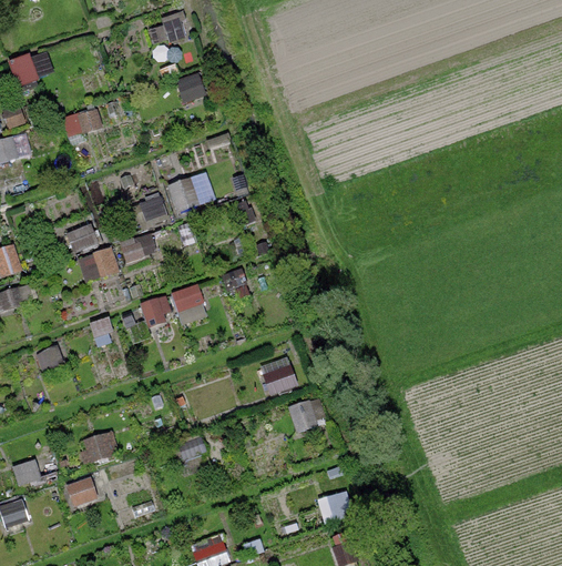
[(17,86),(38,78),(29,53),(7,61),(17,86)]
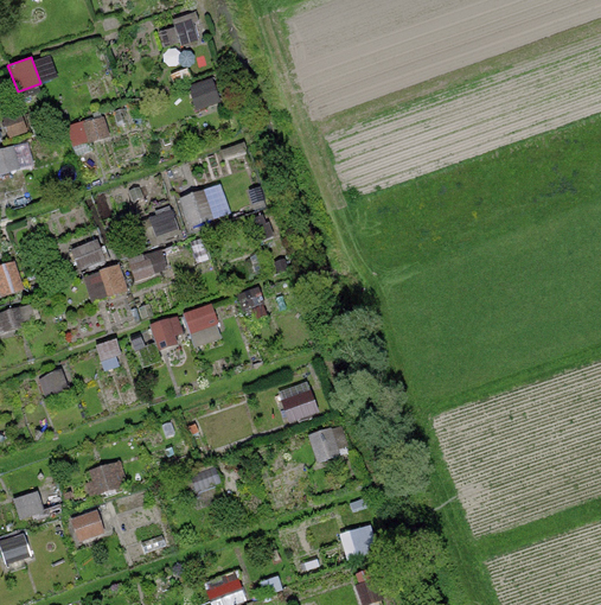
[(103,114),(68,123),(74,144),(109,133),(103,114)]
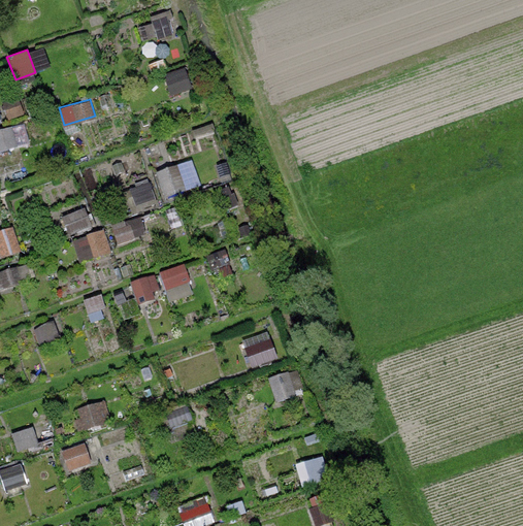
[(0,149),(15,148),(12,127),(0,128),(0,149)]
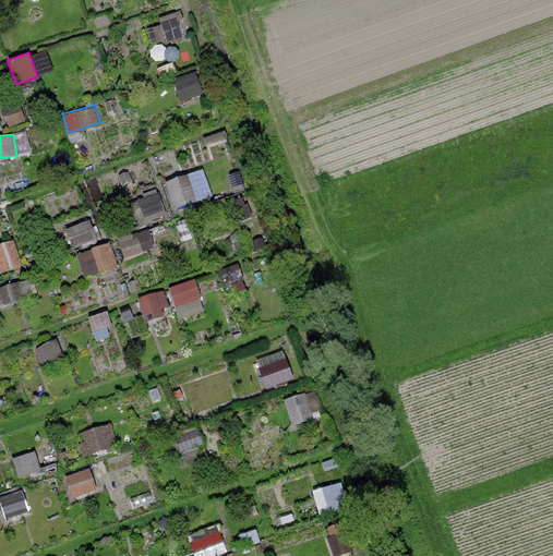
[(203,169),(165,179),(171,206),(209,196),(203,169)]
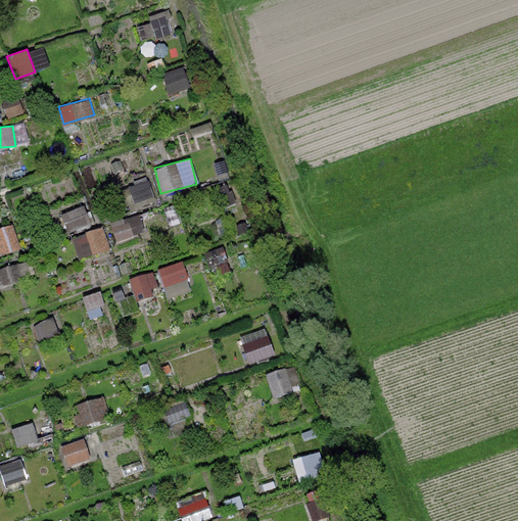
[(123,185),(131,209),(155,201),(147,177),(123,185)]
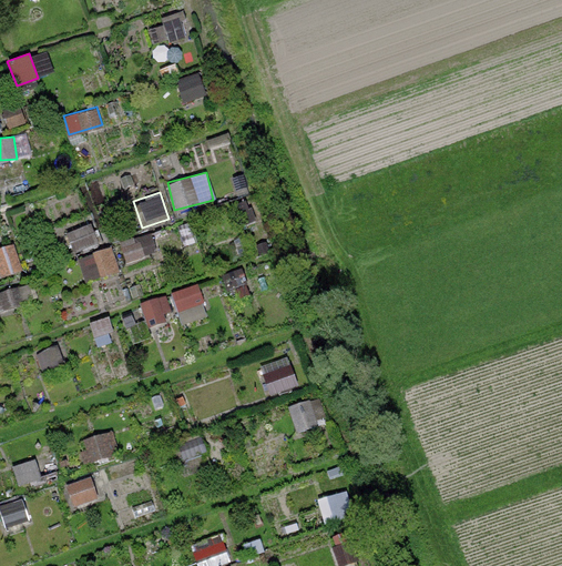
[(68,228),(71,250),(102,245),(100,223),(68,228)]
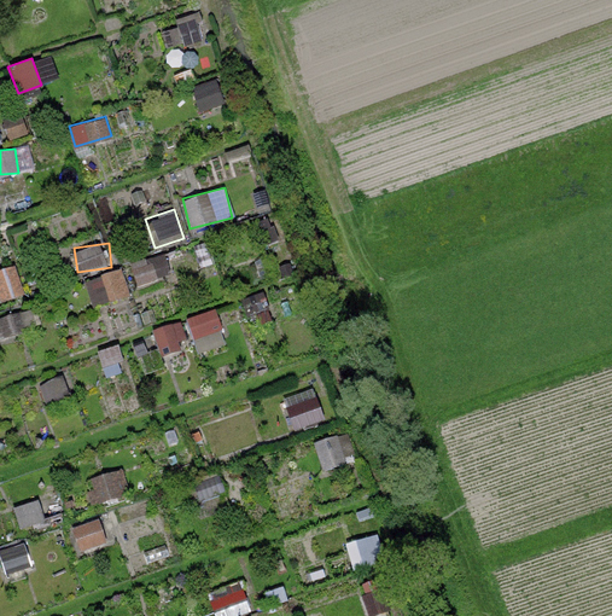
[(130,260),(135,283),(170,274),(165,251),(130,260)]
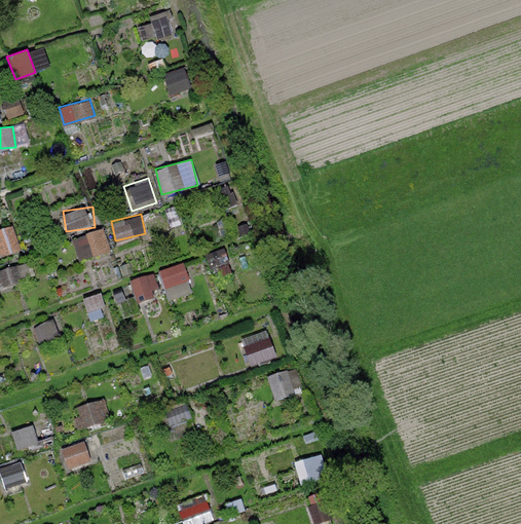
[(0,256),(21,250),(12,225),(0,229),(0,256)]
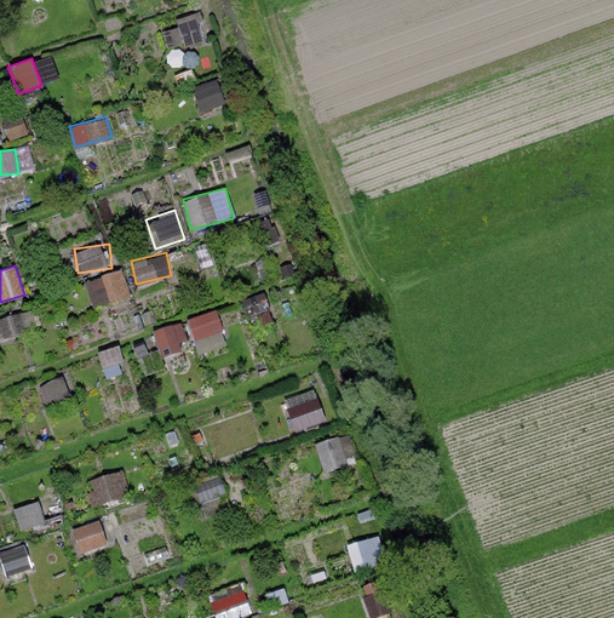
[(93,309),(131,297),(121,267),(84,280),(93,309)]
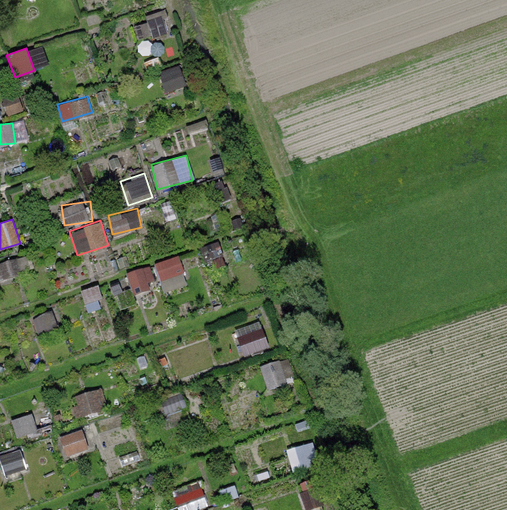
[(153,263),(160,281),(185,272),(178,253),(153,263)]
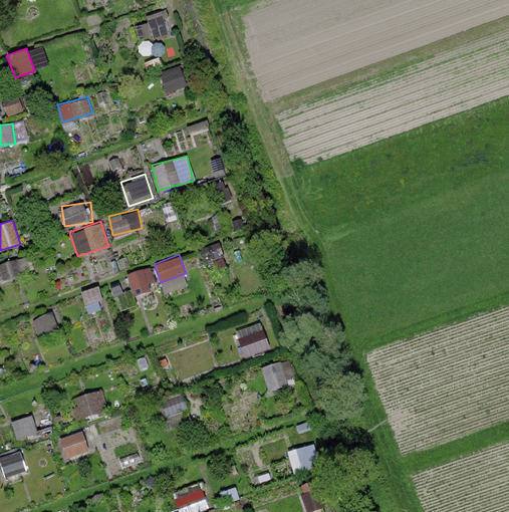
[(146,266),(124,276),(134,296),(155,287),(146,266)]
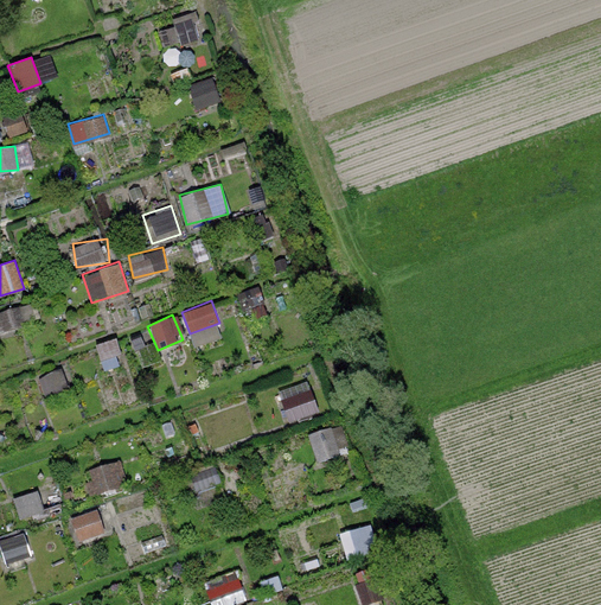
[(306,379),(277,390),(291,422),(319,411),(306,379)]
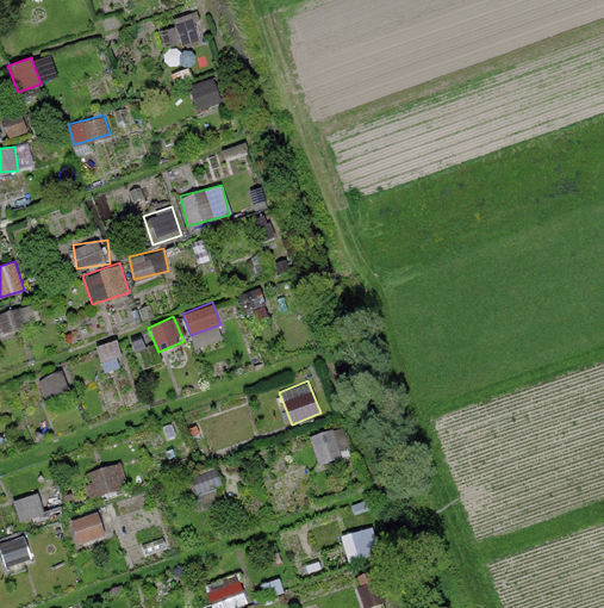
[(310,436),(318,460),(349,451),(341,426),(310,436)]
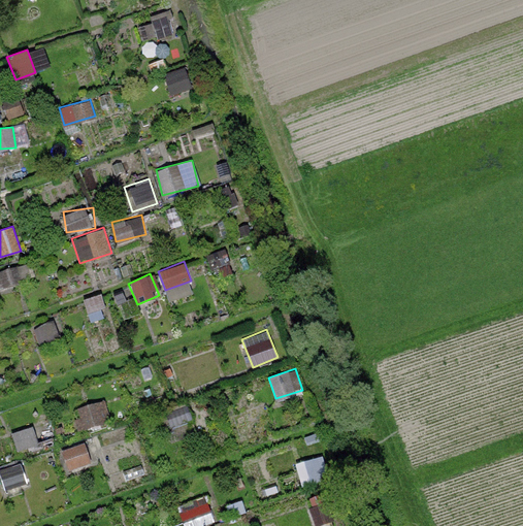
[(79,429),(110,422),(104,399),(74,407),(79,429)]
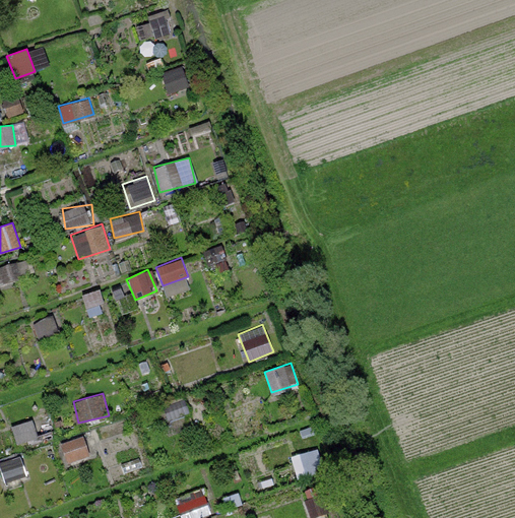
[(31,421),(12,427),(16,444),(37,438),(31,421)]
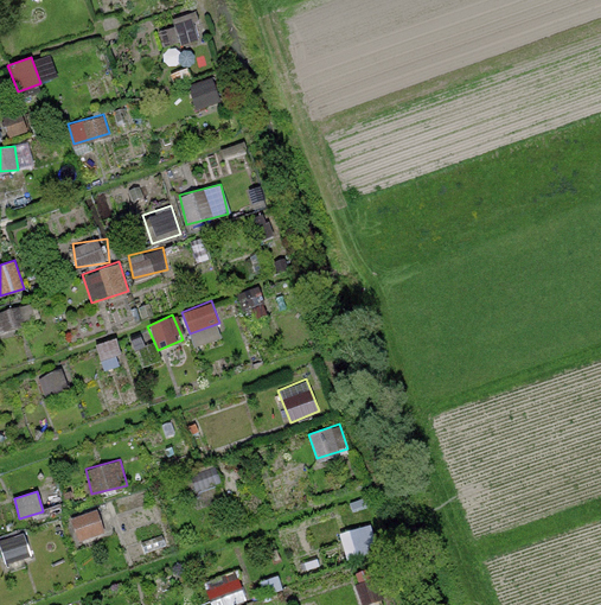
[(69,516),(76,542),(103,534),(96,509),(69,516)]
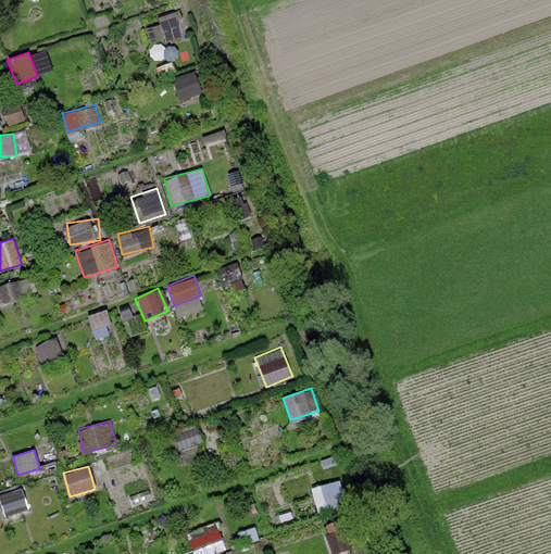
[(316,505),(342,501),(339,481),(313,487),(316,505)]
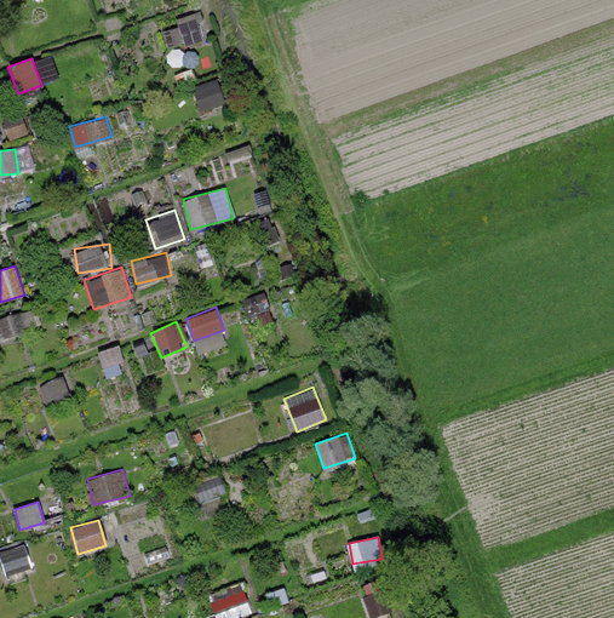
[(1,572),(28,568),(24,544),(0,548),(0,564),(1,572)]
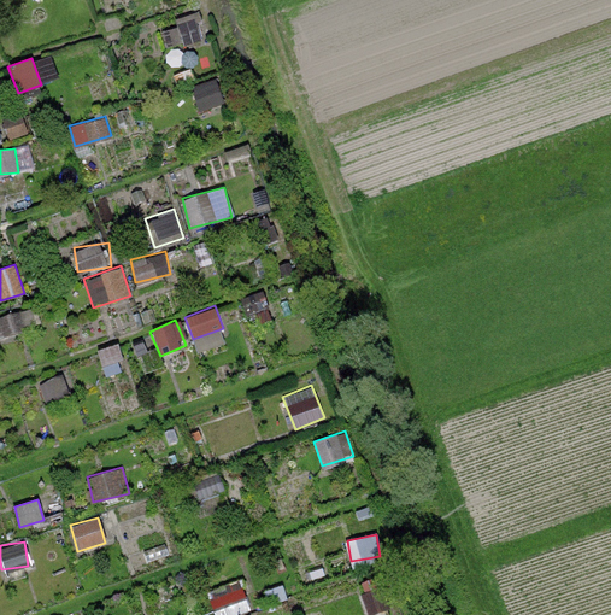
[(241,580),(209,590),(216,614),(224,614),(250,608),(241,580)]
